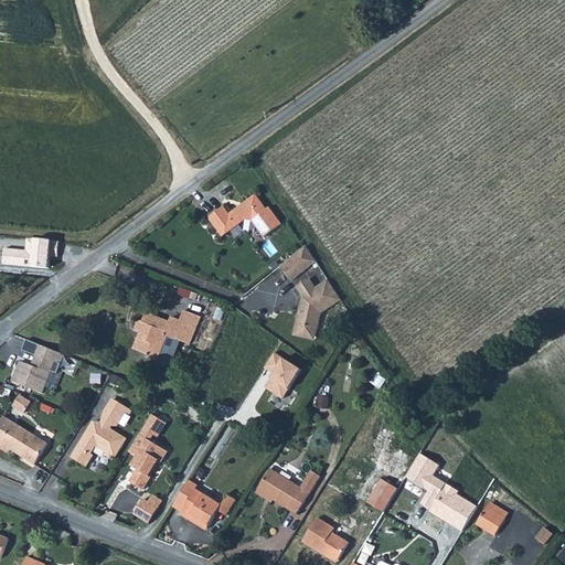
[(205,217),(221,236),(243,220),(249,221),(262,238),(279,224),(266,206),(264,209),(254,194),(227,214),(221,206),(205,217)]
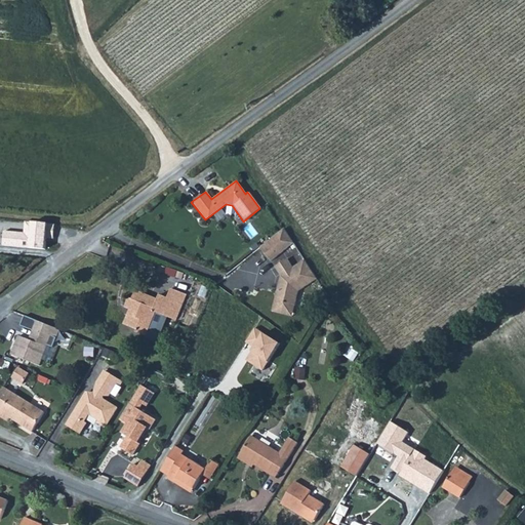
[(282,229),(258,247),(268,258),(291,242),(282,229)]
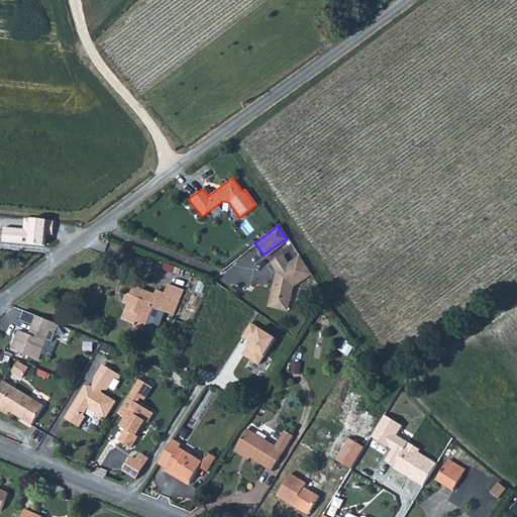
[(276,308),(279,298),(287,301),(291,285),(309,274),(300,259),(298,255),(287,263),(281,255),(269,263),(275,272),(267,306),(276,308)]
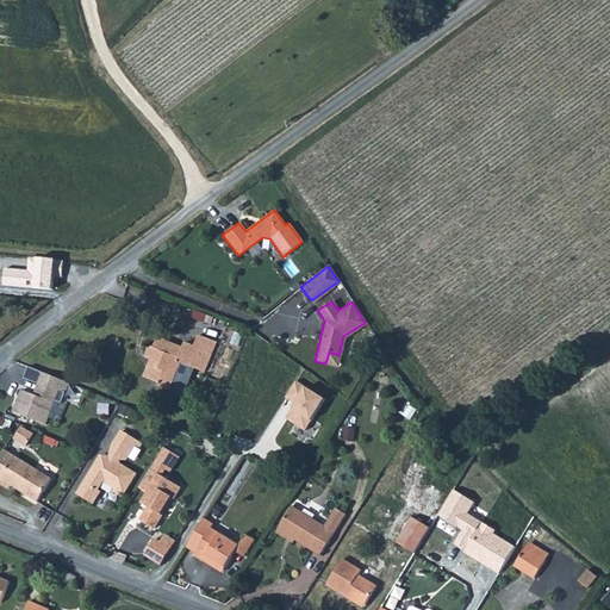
[(150,347),(148,346),(142,359),(154,363),(153,367),(150,369),(147,369),(143,378),(157,384),(156,386),(167,391),(173,377),(169,375),(174,362),(200,373),(212,343),(195,336),(191,347),(181,342),(179,347),(155,336),(150,347)]
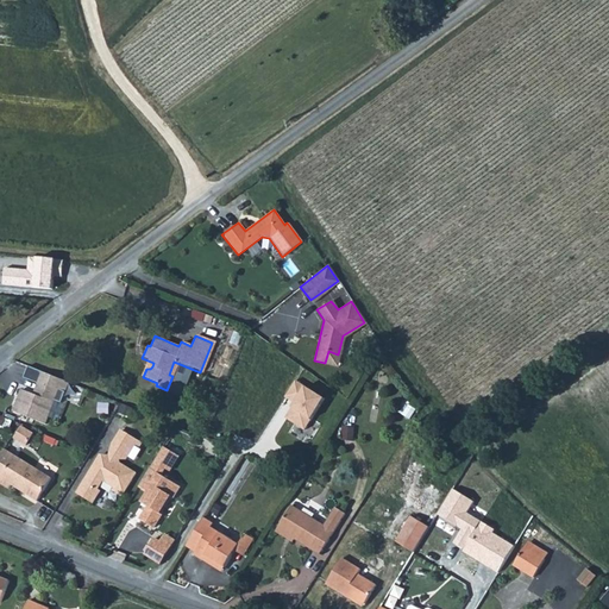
[(334,366),(338,355),(328,351),(325,363),(334,366)]
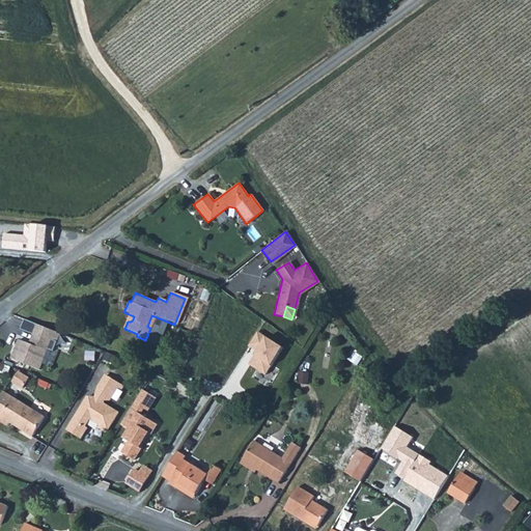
[(59,333),(37,325),(29,343),(19,339),(10,358),(38,369),(51,338),(56,340),(59,333)]
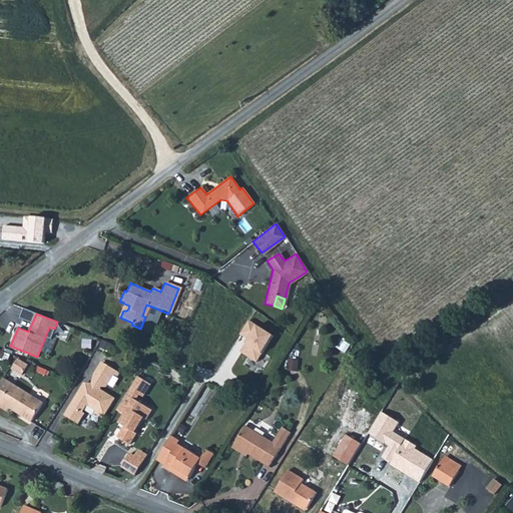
[(249,321),(240,335),(248,340),(240,353),(258,363),(274,336),(249,321)]
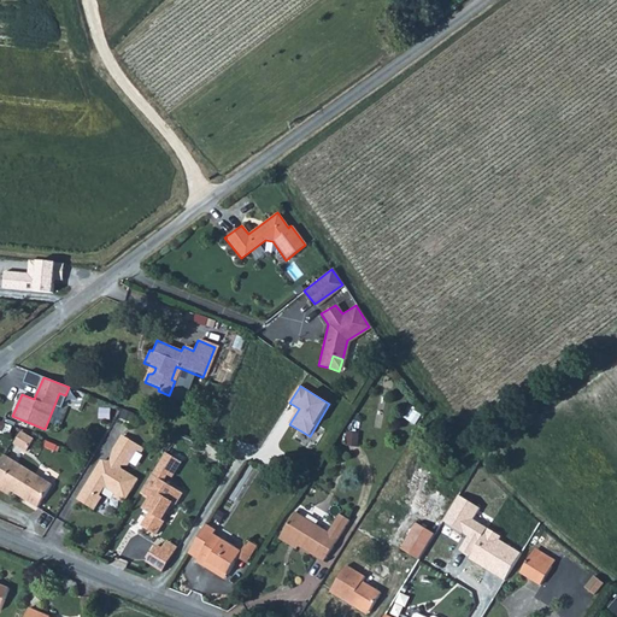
[(21,429),(13,440),(25,447),(31,436),(21,429)]
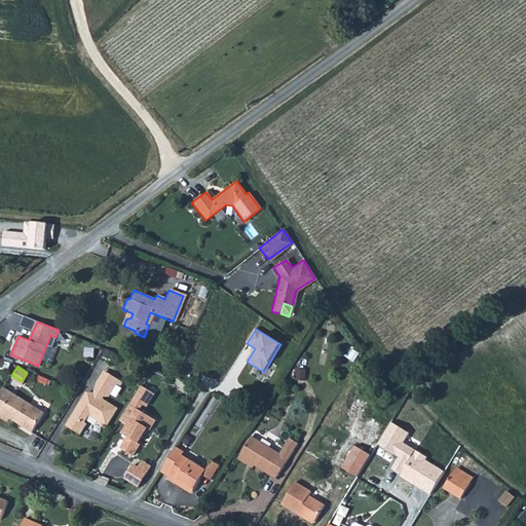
[(102,372),(98,378),(113,388),(115,389),(119,382),(102,372)]
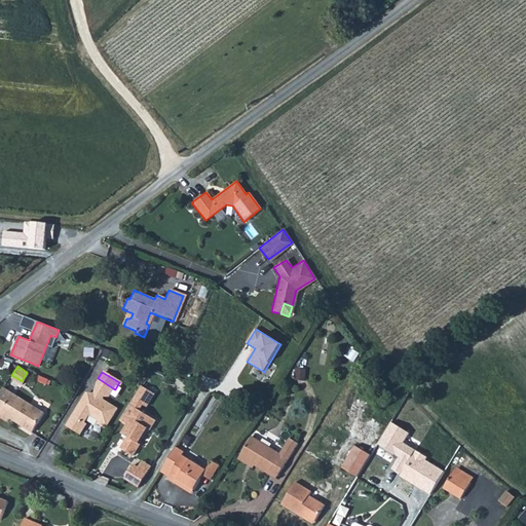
[(85,395),(65,426),(77,436),(84,423),(83,422),(87,416),(97,421),(95,423),(103,428),(115,409),(100,400),(101,398),(107,398),(113,388),(98,378),(96,382),(92,396),(85,395)]
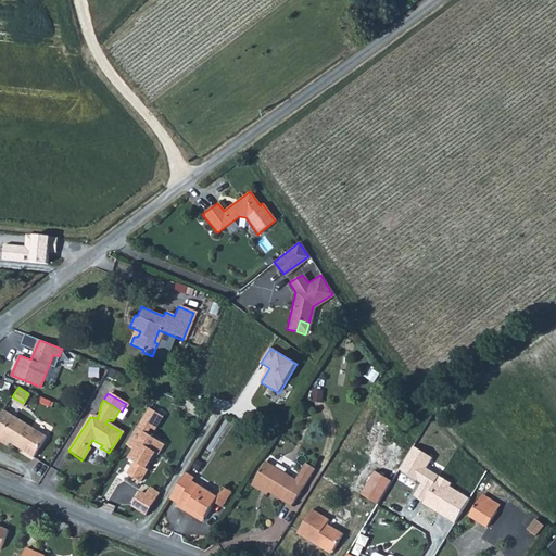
[(148,407),(140,421),(150,428),(153,430),(162,416),(148,407)]
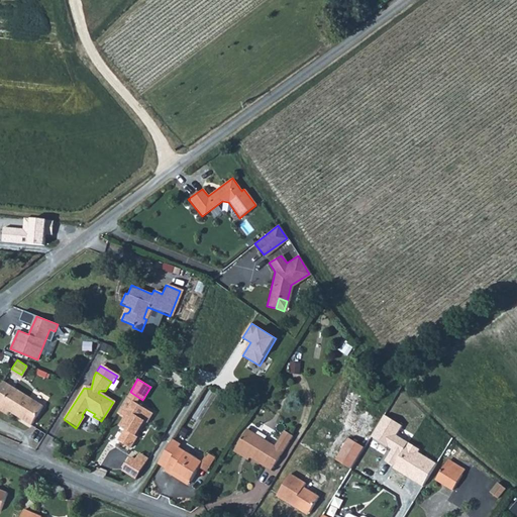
[(30,426),(43,407),(3,382),(0,386),(0,410),(7,415),(8,411),(30,426)]
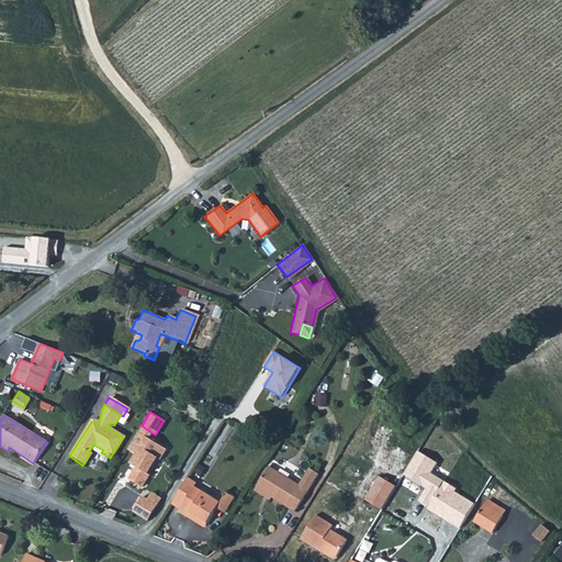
[(214,452),(224,457),(236,428),(226,424),(214,452)]
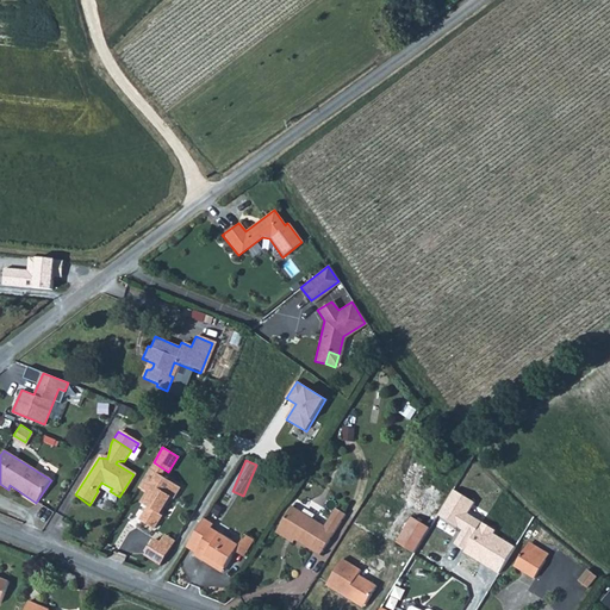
[(154,462),(149,468),(161,475),(165,470),(154,462)]
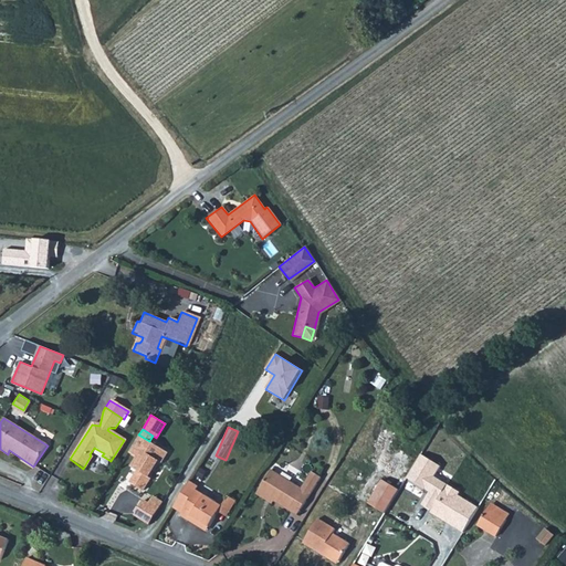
[(159,461),(166,451),(149,441),(138,435),(128,453),(136,457),(130,467),(136,470),(128,482),(142,490),(149,477),(147,475),(157,460),(159,461)]
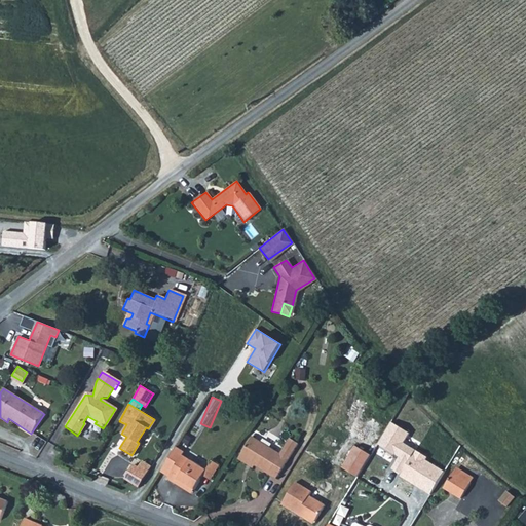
[(390,421),(377,444),(400,458),(392,468),(401,475),(416,450),(404,443),(410,434),(390,421)]
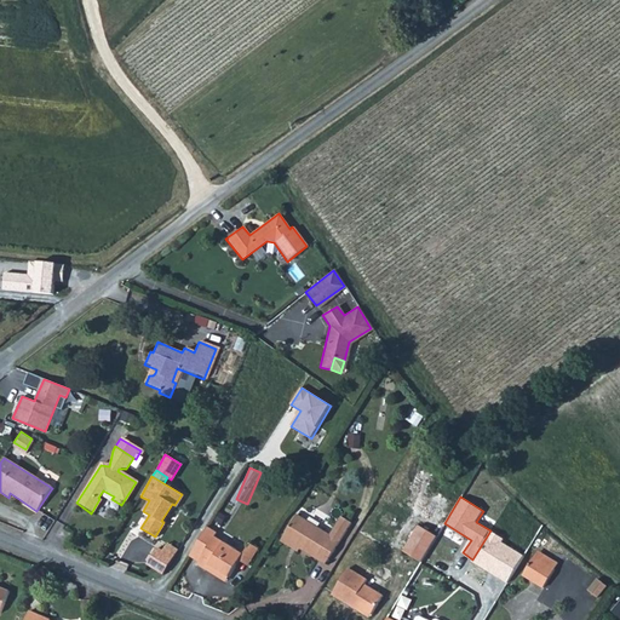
[(281,537),(297,546),(323,562),(340,534),(348,523),(338,516),(331,528),(326,535),(293,515),(281,537)]
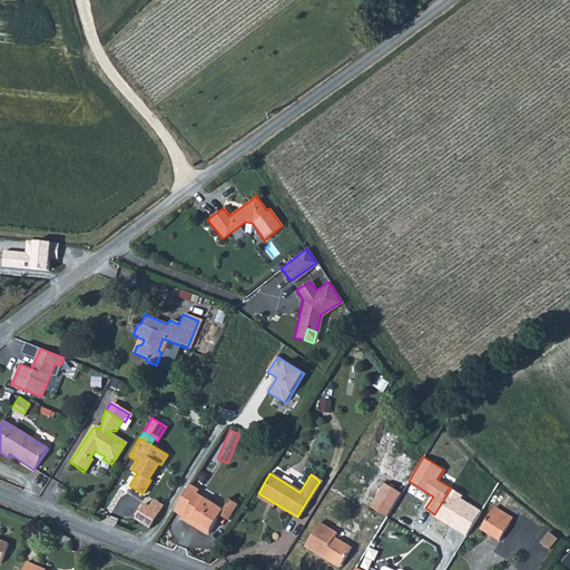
[(185,514),(183,517),(190,521),(193,516),(212,526),(223,505),(198,491),(200,489),(192,483),(176,510),(185,514)]
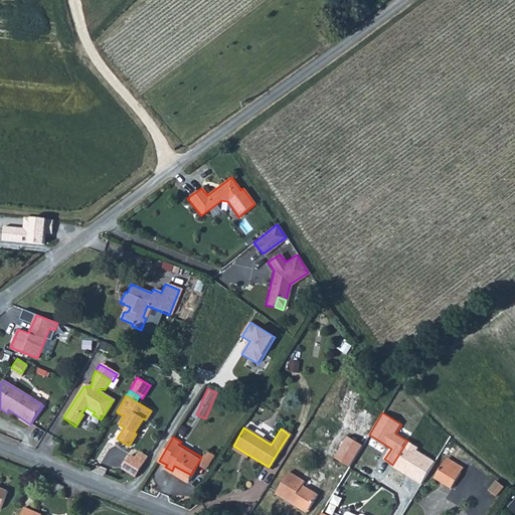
[(348,469),(361,447),(345,439),(333,460),(348,469)]
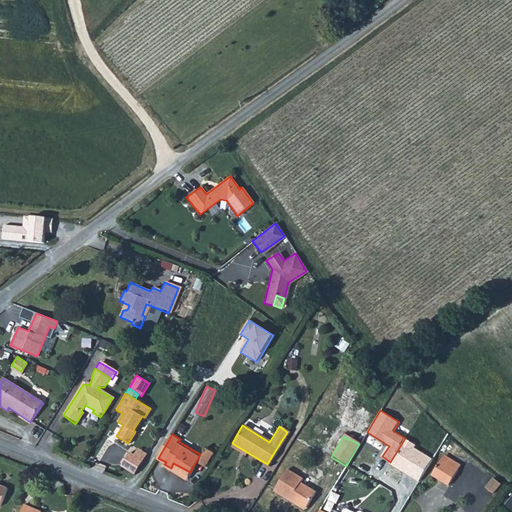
[(390,462),(390,463),(419,482),(433,460),(415,449),(417,446),(405,438),(390,462)]
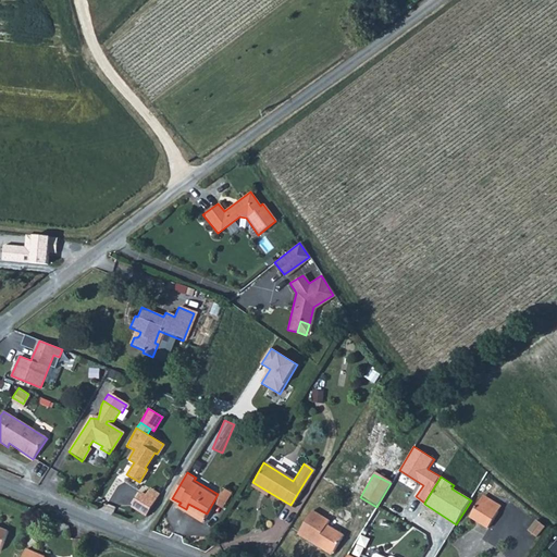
[(146,494),(156,500),(160,494),(150,487),(146,494)]
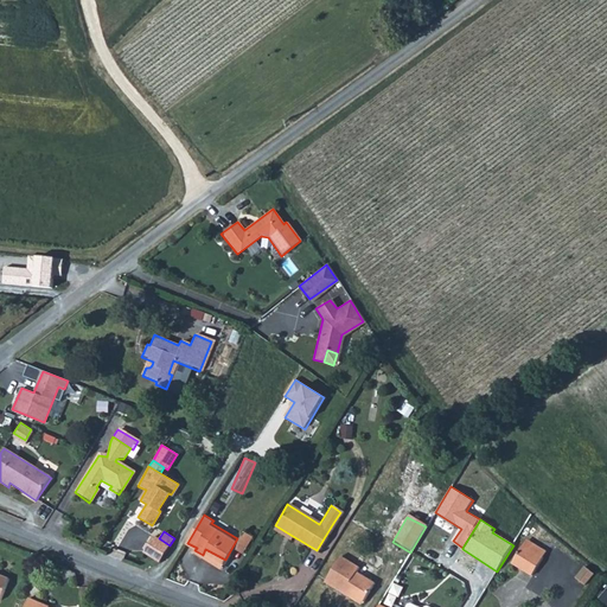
[(144,550),(160,561),(170,545),(159,538),(153,536),(144,550)]
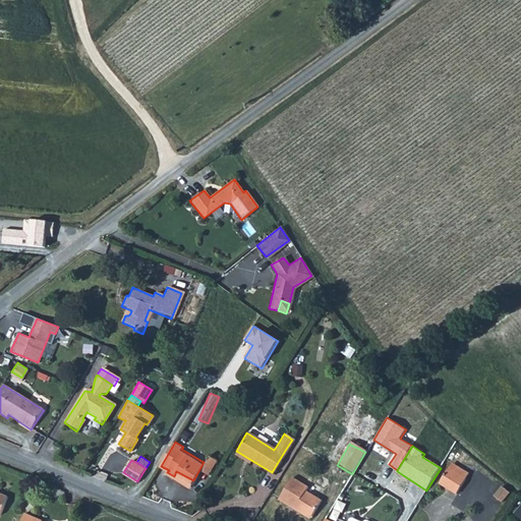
[(447,466),(437,481),(456,493),(465,476),(447,466)]
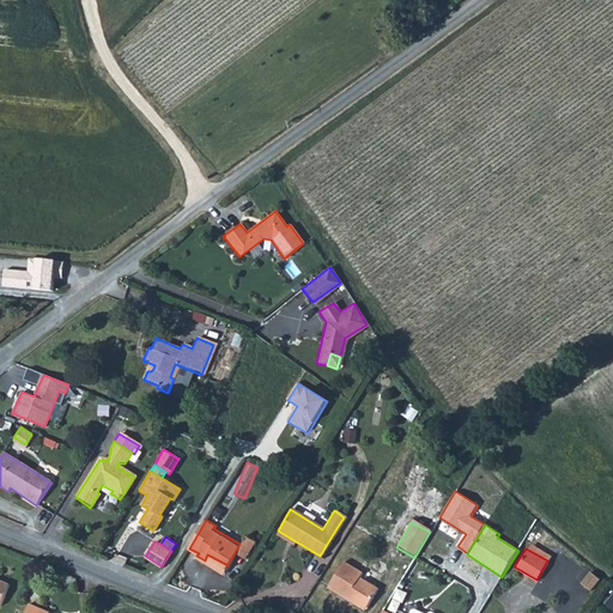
[(362,575),(341,563),(327,588),(345,600),(347,598),(366,610),(378,589),(359,578),(362,575)]
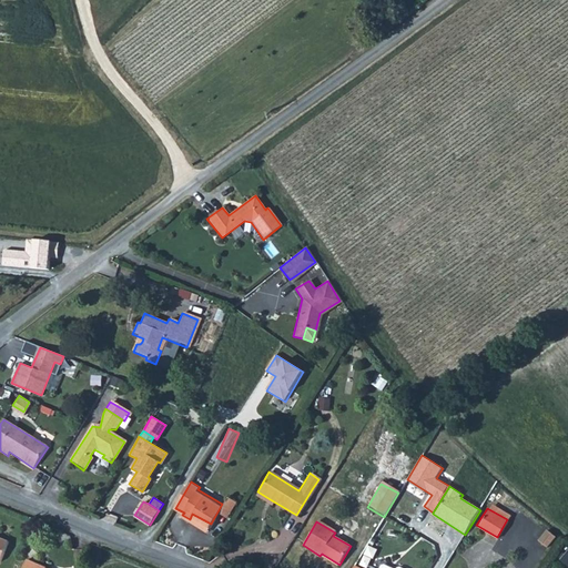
[(550,548),(559,537),(550,531),(543,541),(550,548)]
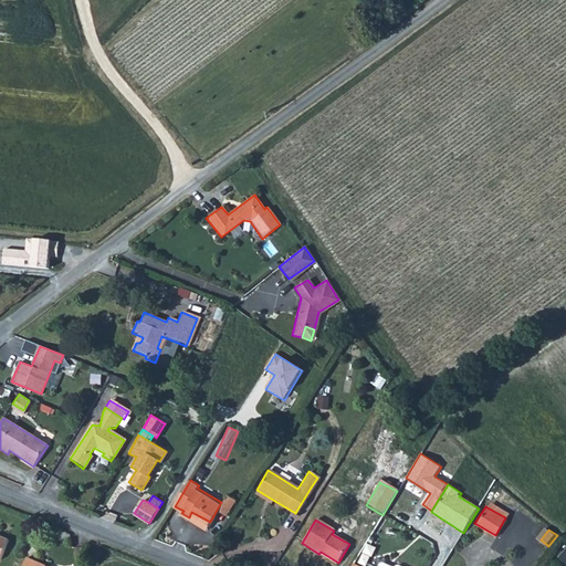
[(0,559),(10,538),(0,534),(0,559)]
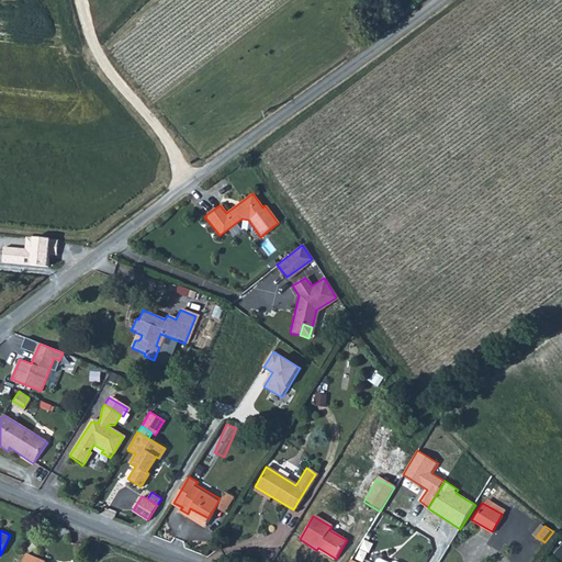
[(33,561),(36,557),(27,552),(23,561),(33,561)]
